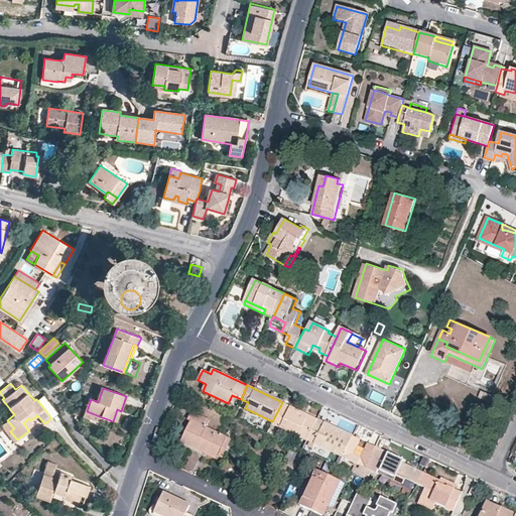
[(479,399),(490,404),(493,398),(482,393),(479,399)]
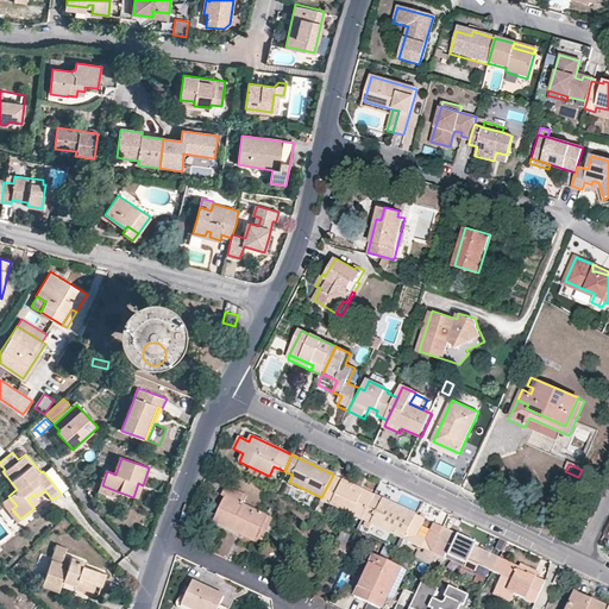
[(321,497),(321,500),(363,520),(375,494),(333,475),(321,497)]
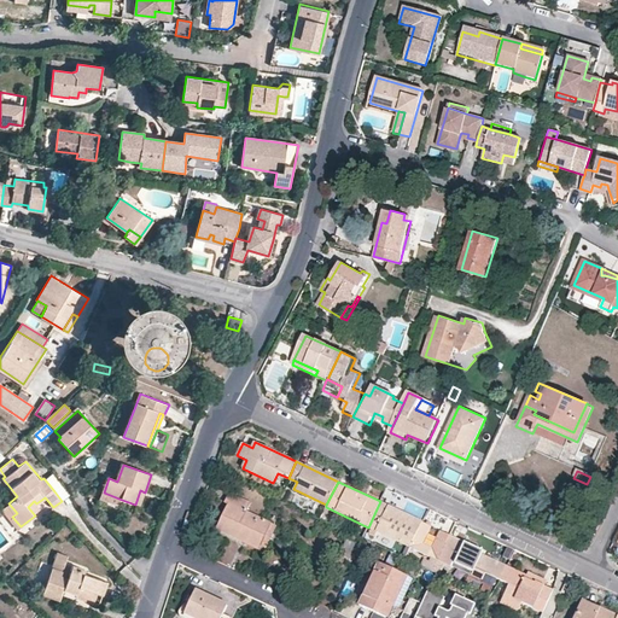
[(135,505),(141,507),(146,493),(145,493),(140,490),(135,505)]
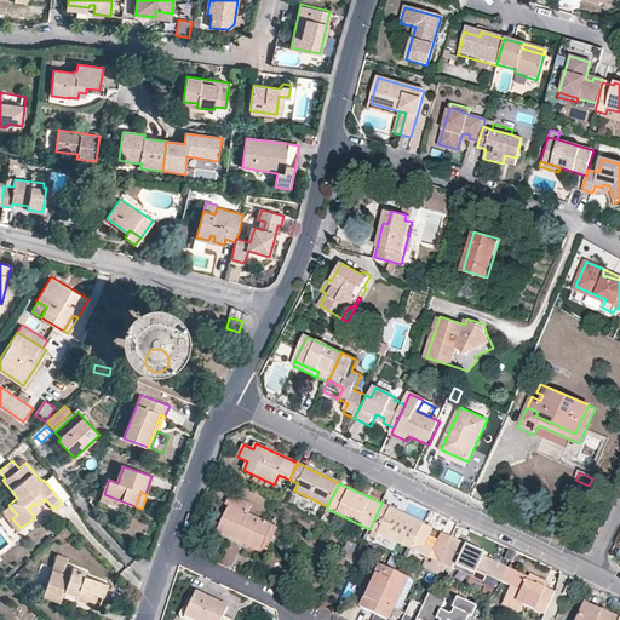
[(104,494),(101,501),(120,509),(122,501),(104,494)]
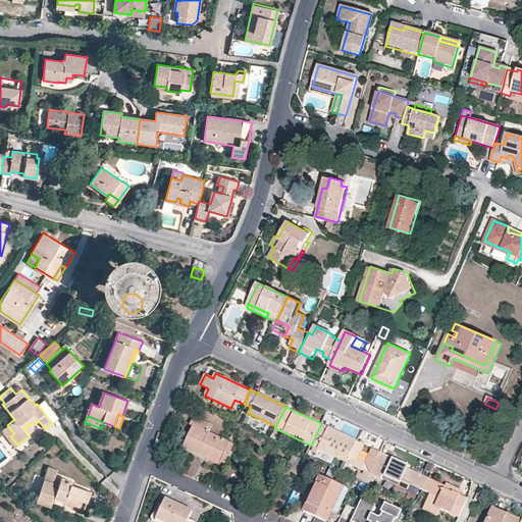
[(190,424),(192,426),(183,447),(205,457),(206,454),(220,460),(229,442),(209,432),(212,424),(194,416),(190,424)]
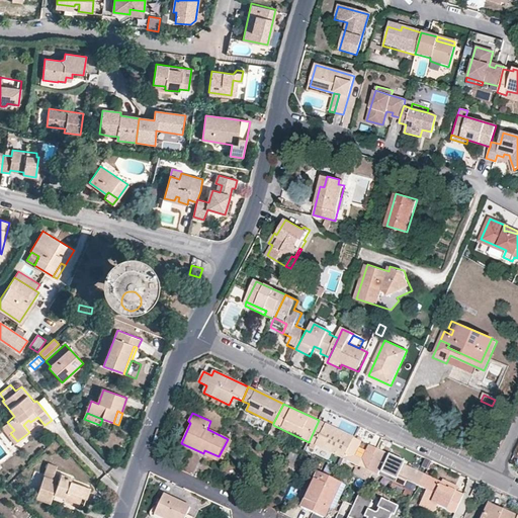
[(28,420),(23,425),(28,431),(33,426),(30,422),(28,420)]
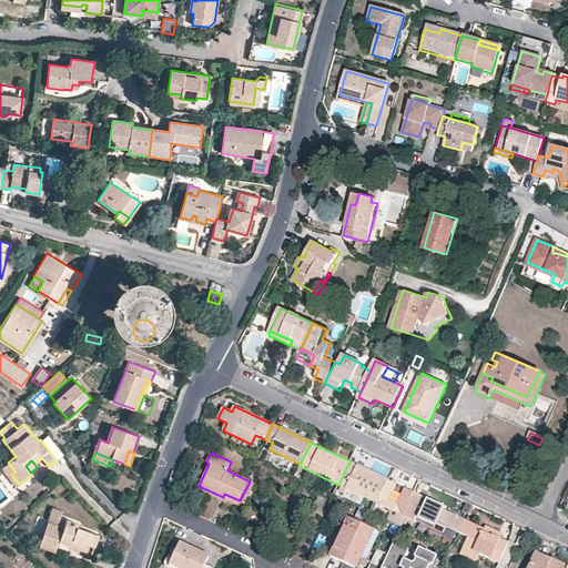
[(377,503),(388,479),(381,476),(362,467),(350,460),(338,485),(346,488),(363,497),(377,503)]
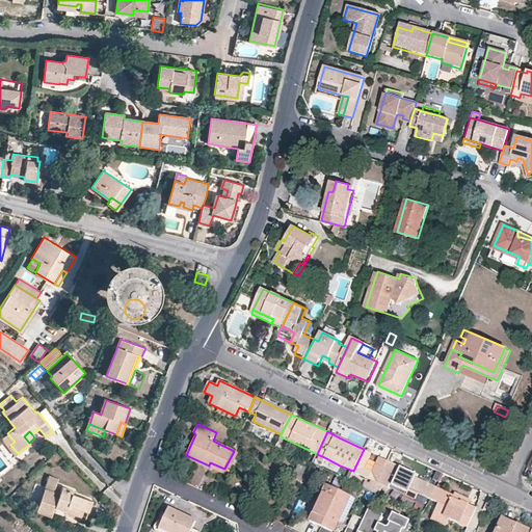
[(7,433),(2,439),(16,455),(18,453),(10,445),(15,442),(7,433)]
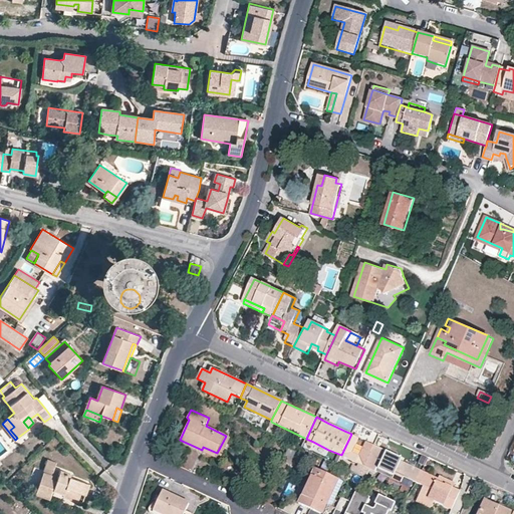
[(359,455),(352,452),(358,438),(351,434),(341,455),(363,466),(373,445),(366,441),(359,455)]
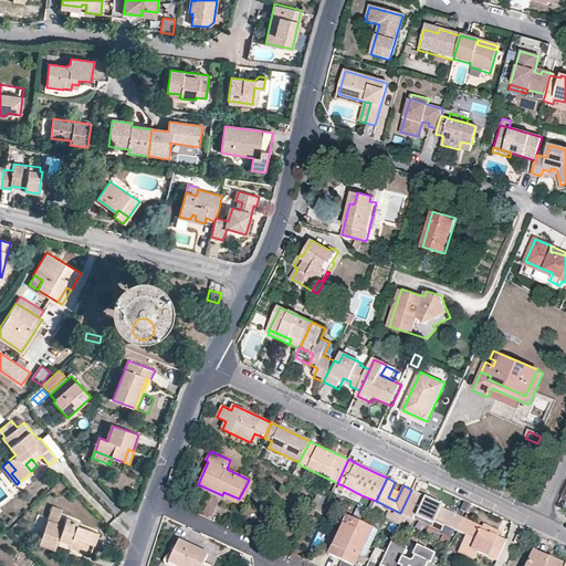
[(239,499),(244,501),(253,481),(249,480),(239,499)]
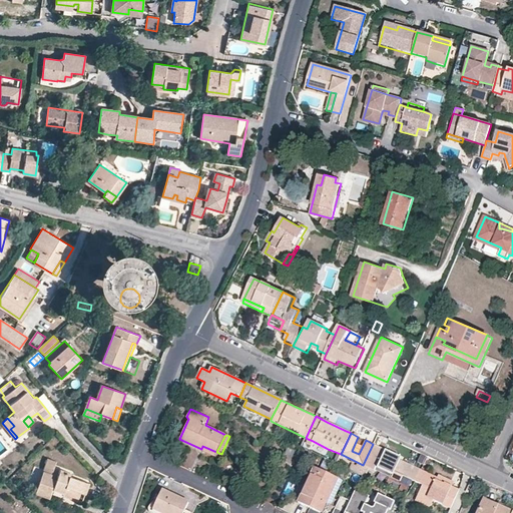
[(313,441),(310,447),(325,455),(328,449),(313,441)]
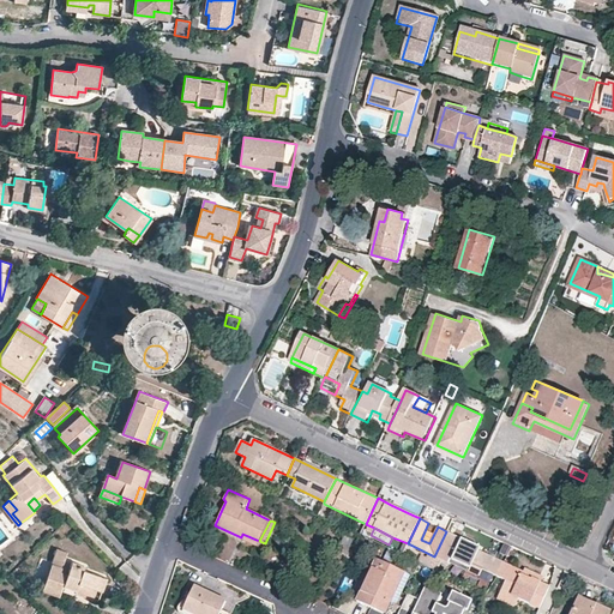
[(443,560),(450,564),(451,561),(462,539),(446,531),(434,557),(429,569),(437,572),(443,560)]
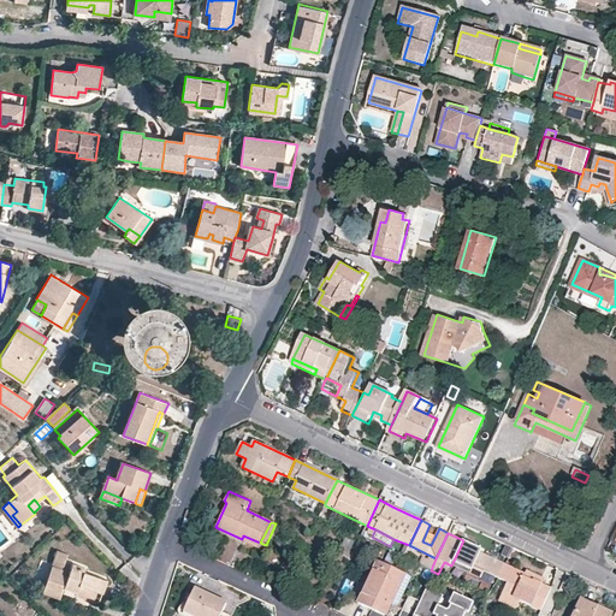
[(243,535),(242,539),(258,548),(260,543),(243,535)]
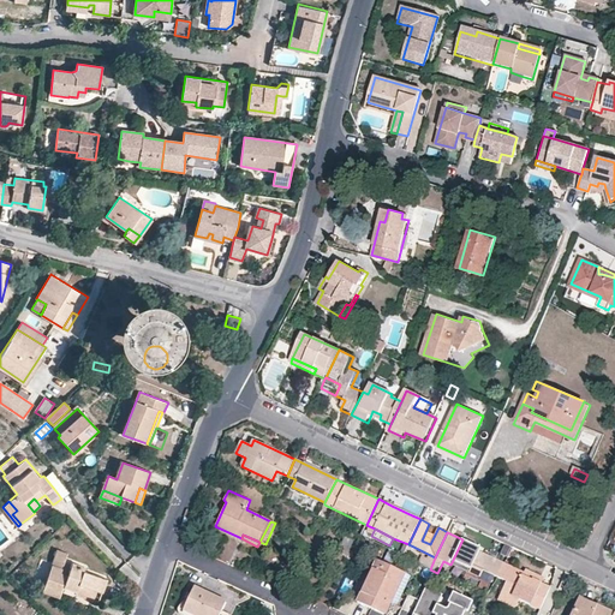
[(339,551),(348,556),(356,541),(345,536),(339,551)]
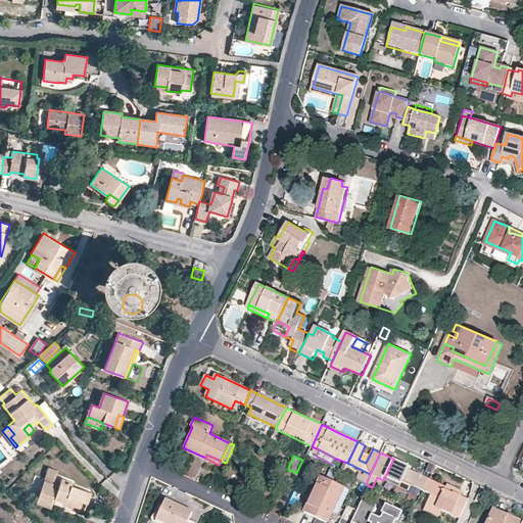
[(415,469),(393,459),(384,478),(408,490),(411,485),(422,490),(429,478),(414,472),(415,469)]
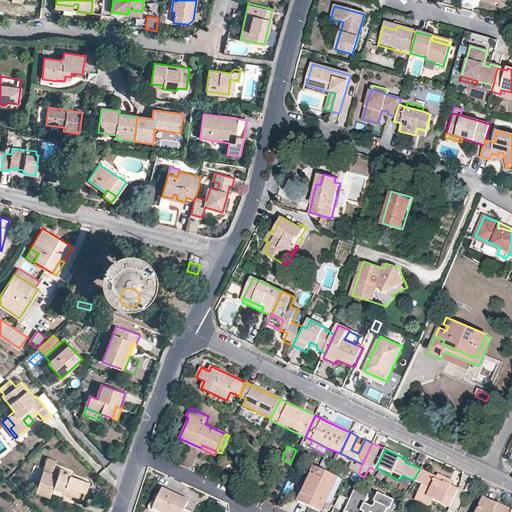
[(48,504),(50,497),(73,505),(76,497),(82,500),(88,481),(70,474),(70,472),(60,468),(58,474),(51,471),(53,466),(45,464),(34,499),(48,504)]
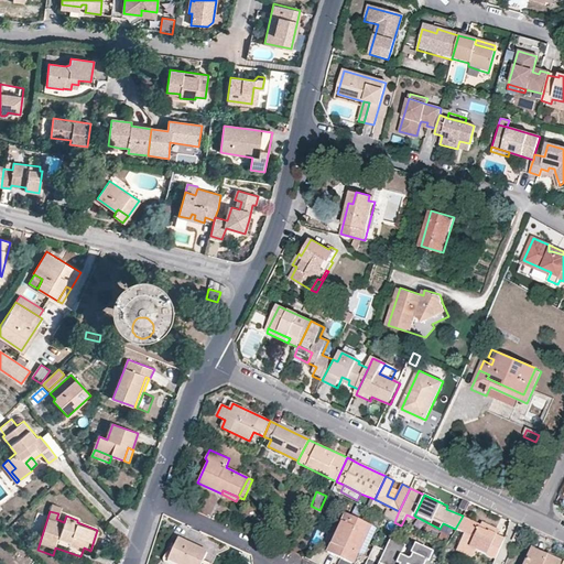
[(412,518),(407,514),(401,525),(408,528),(412,518)]
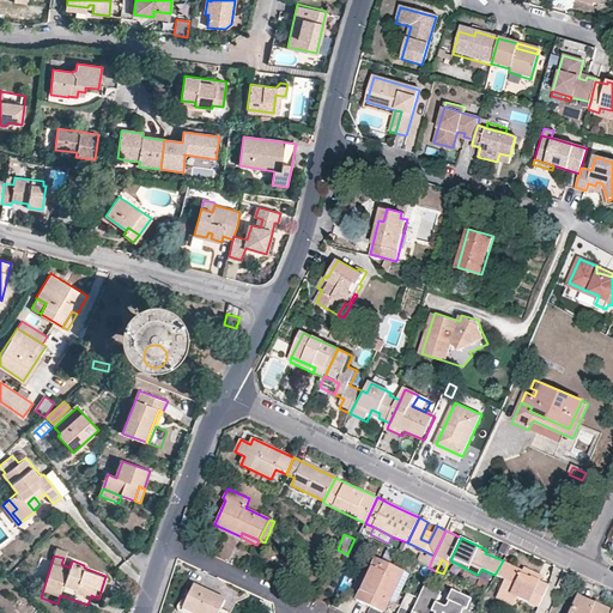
[(530,576),(530,577),(521,574),(522,570),(503,560),(495,575),(504,580),(499,589),(523,601),(538,608),(548,584),(540,581),(530,576)]
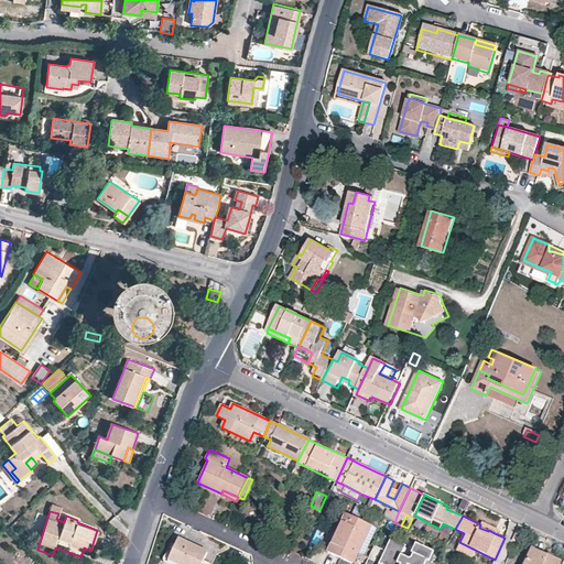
[(343,563),(357,563),(372,532),(347,521),(329,557),(343,563)]
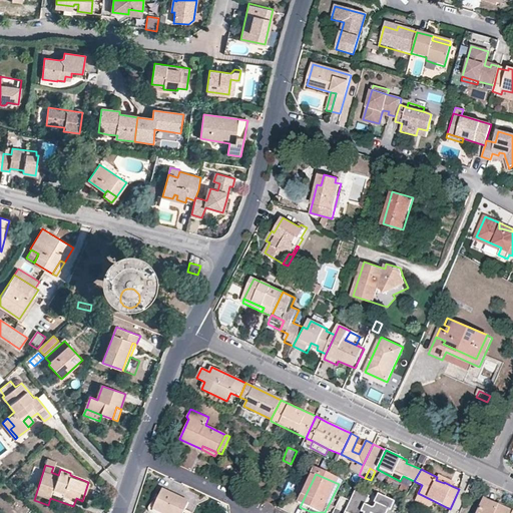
[(452,486),(454,481),(439,474),(437,477),(436,480),(444,483),(444,482),(452,486)]
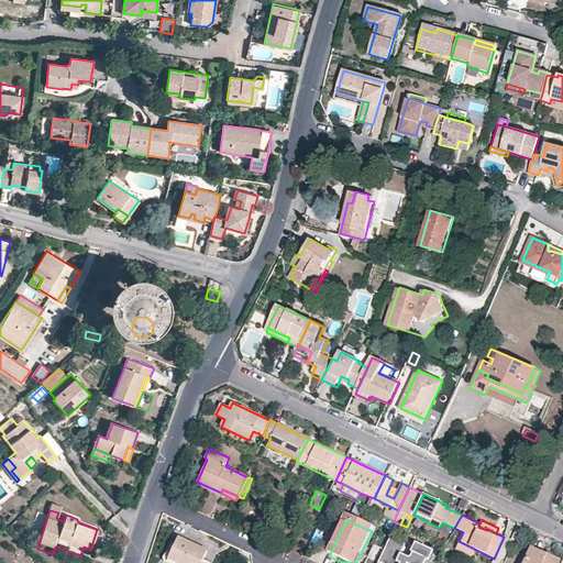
[(201,562),(205,559),(208,551),(178,538),(169,558),(179,562),(201,562)]
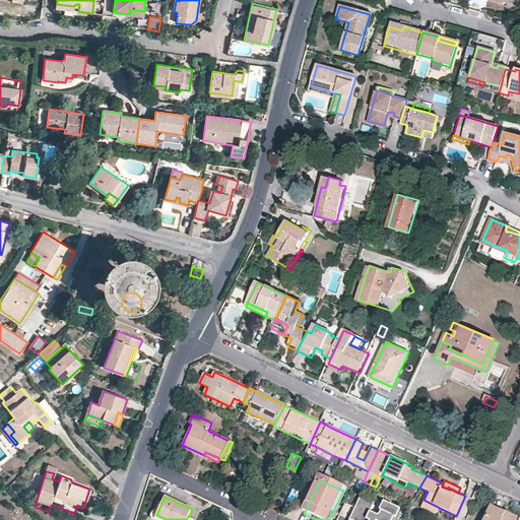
[(375,505),(363,500),(359,509),(369,514),(370,519),(397,519),(393,518),(397,510),(386,505),(384,510),(383,512),(385,513),(384,515),(374,517),(372,512),(375,505)]
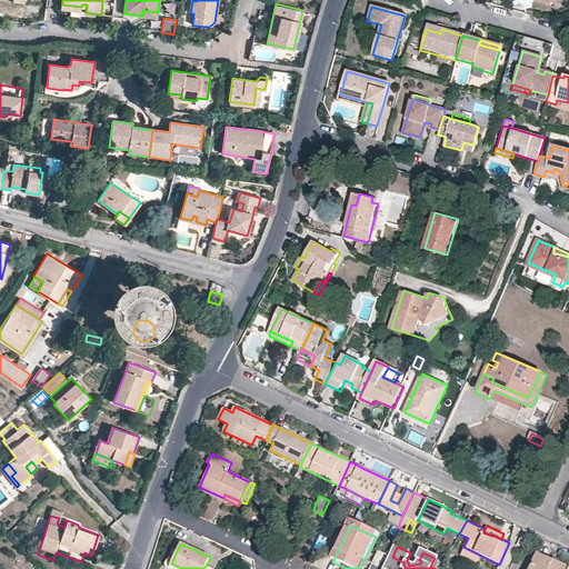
[(463,547),(460,555),(482,566),(486,558),(463,547)]
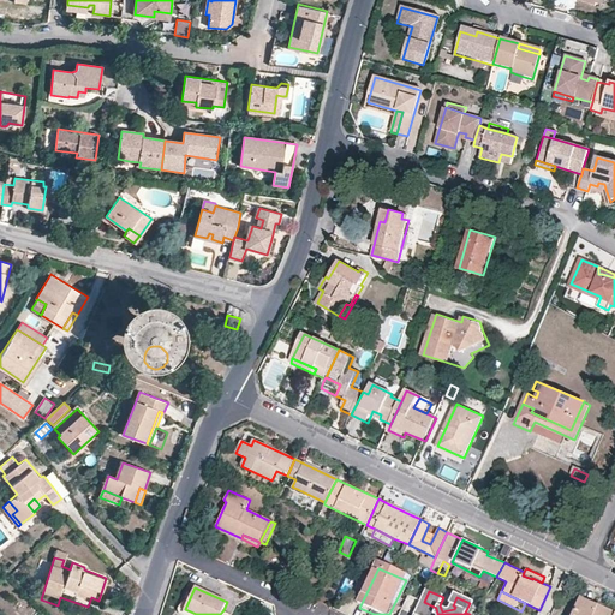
[(614,614),(579,598),(572,614),(614,614)]
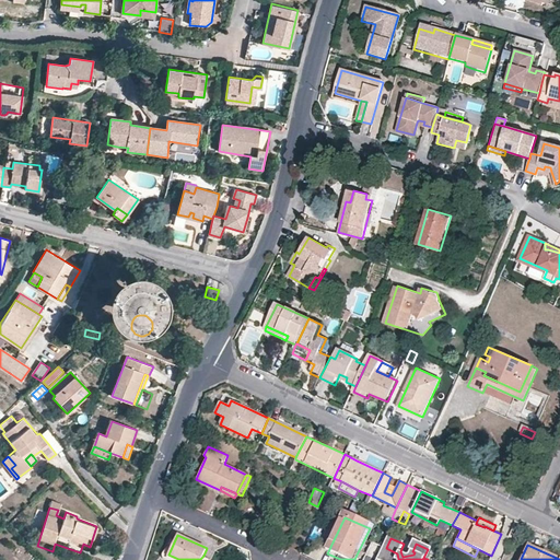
[(398,559),(397,553),(386,548),(380,559),(398,559)]
